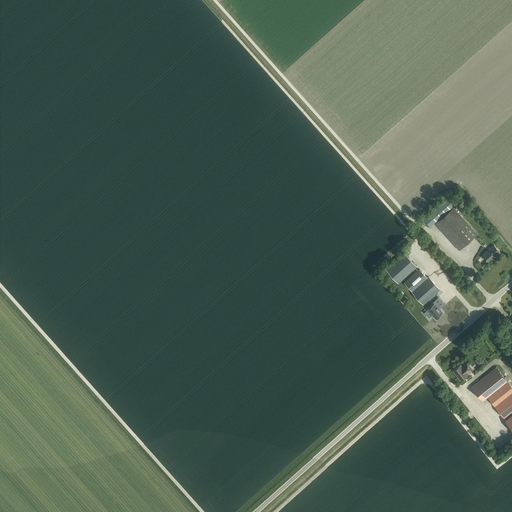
[(437,208),(443,215),(452,207),(446,200),(437,208)]
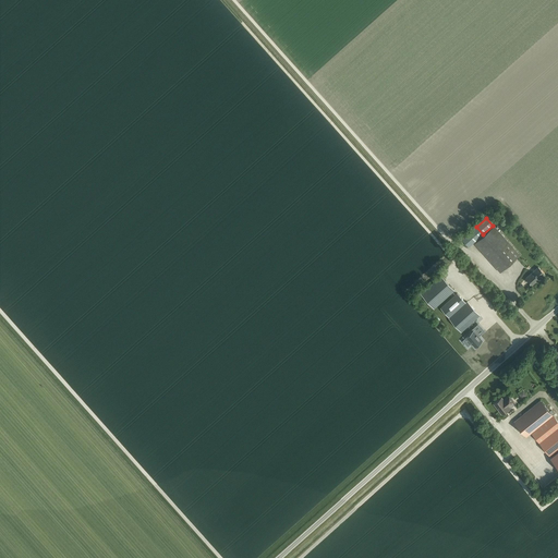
[(500,273),(520,255),(494,227),(474,244),(500,273)]
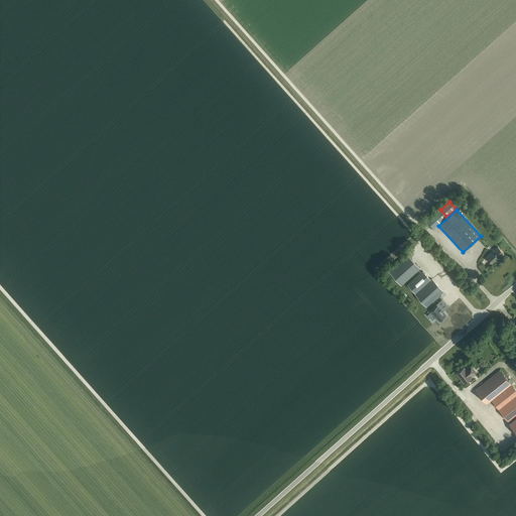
[(498,259),(504,254),(498,247),(486,257),(492,263),(498,258),(498,259)]
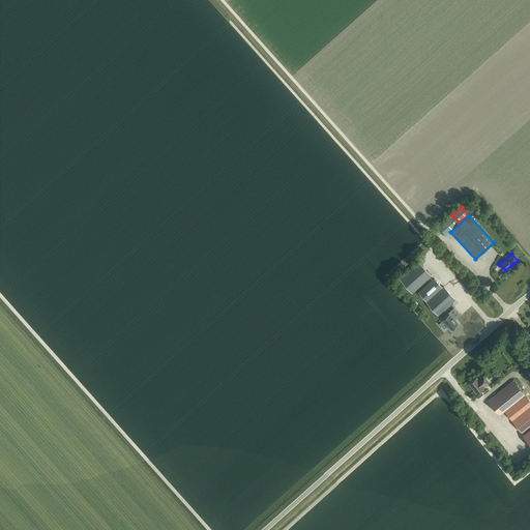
[(412,293),(432,275),(419,262),(400,278),(412,293)]
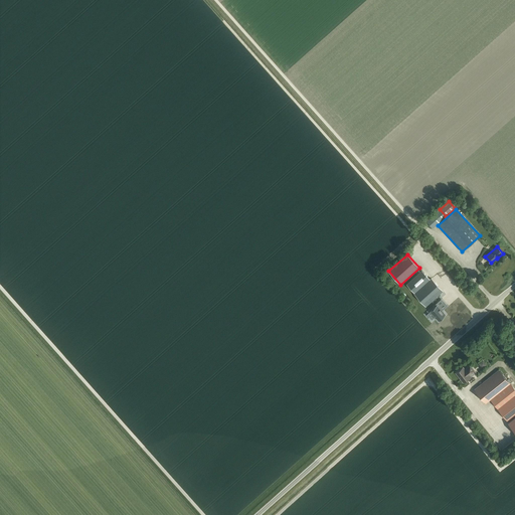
[(406,285),(414,293),(430,280),(421,271),(406,285)]
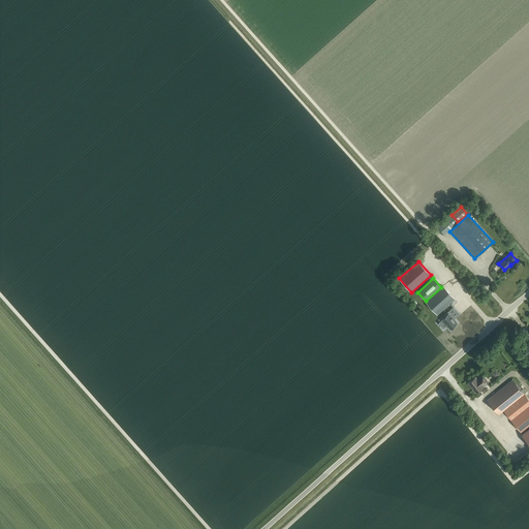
[(437,314),(448,305),(454,300),(455,299),(443,286),(441,287),(426,301),(426,302),(437,314)]
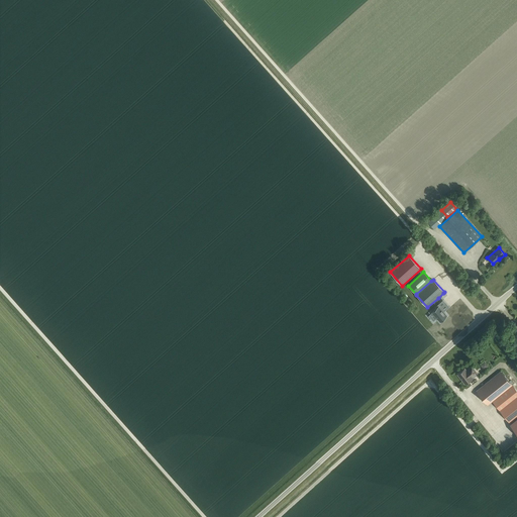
[(440,322),(447,316),(438,306),(431,312),(440,322)]
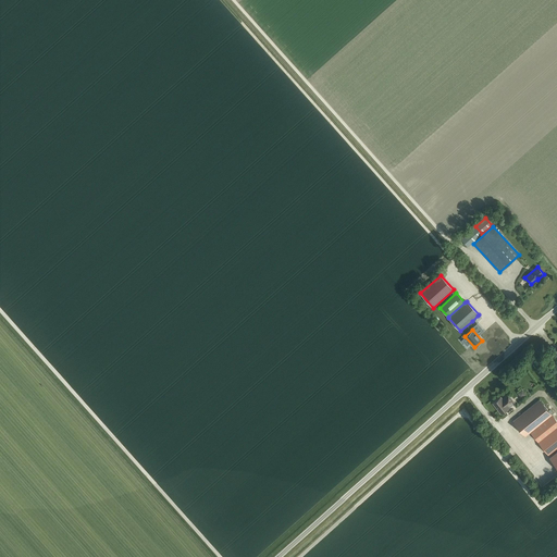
[(504,398),(504,399),(503,400),(500,397),(493,403),(502,413),(508,408),(507,406),(514,401),(508,395),(504,398)]
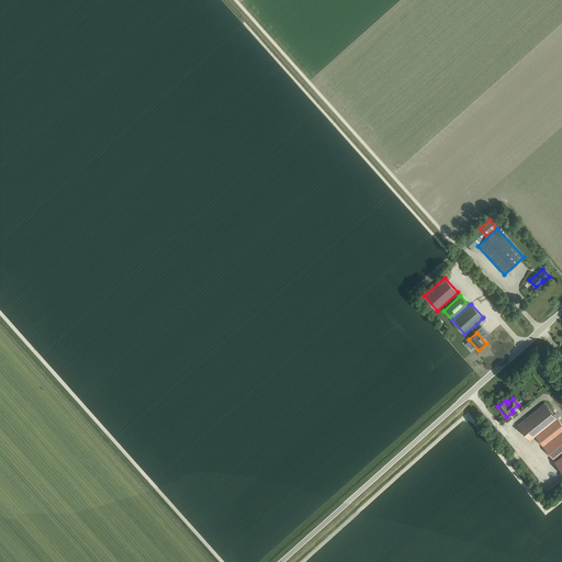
[(475,404),(481,412),(486,407),(481,401),(475,404)]
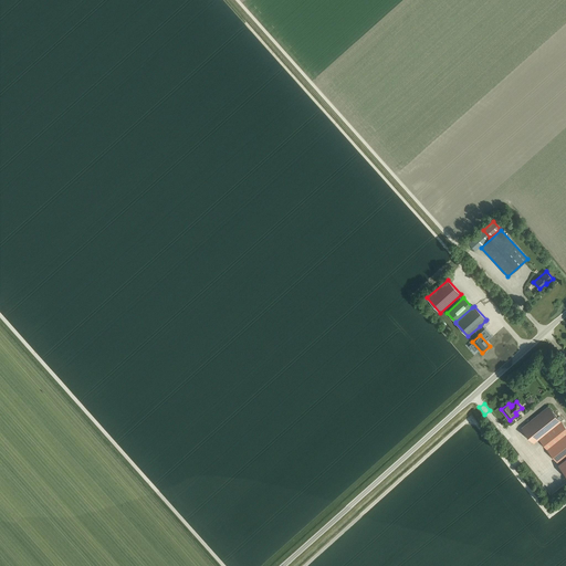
[(534,443),(538,439),(561,421),(548,407),(522,428),(534,443)]
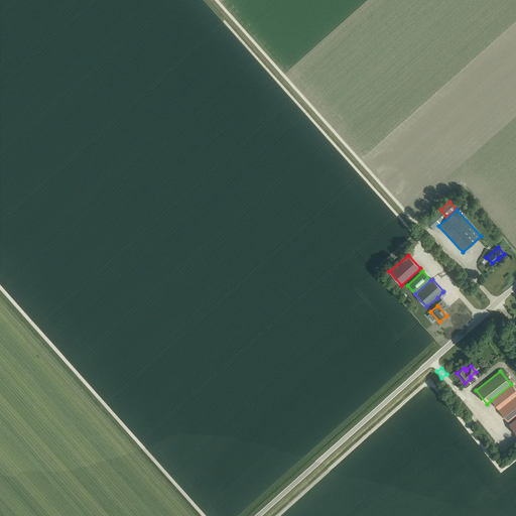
[(515,390),(511,384),(491,400),(500,410),(515,397),(515,390)]
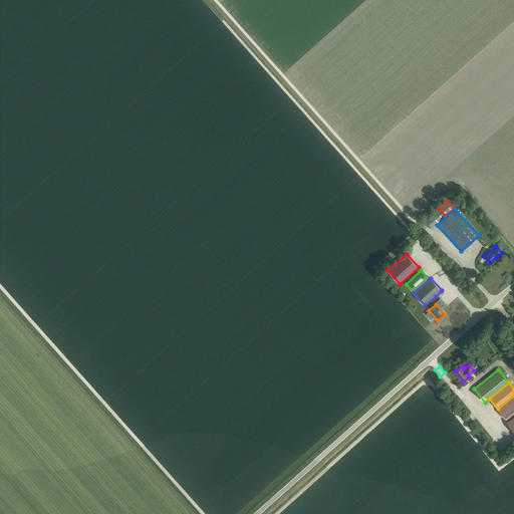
[(513,396),(498,409),(506,420),(513,414),(513,396)]
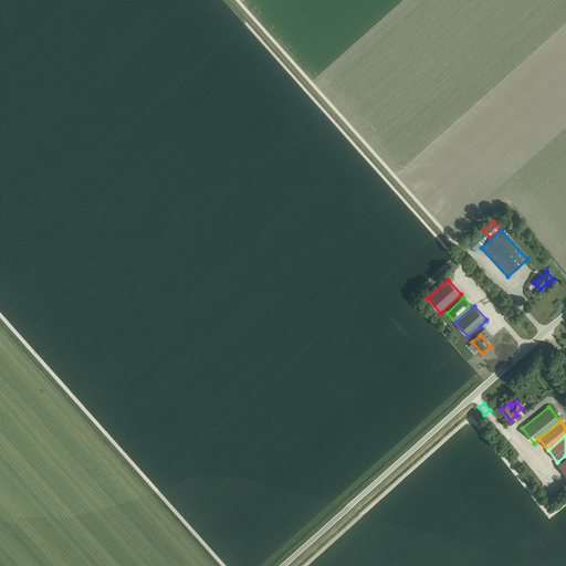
[(551,472),(545,478),(556,488),(562,483),(551,472)]
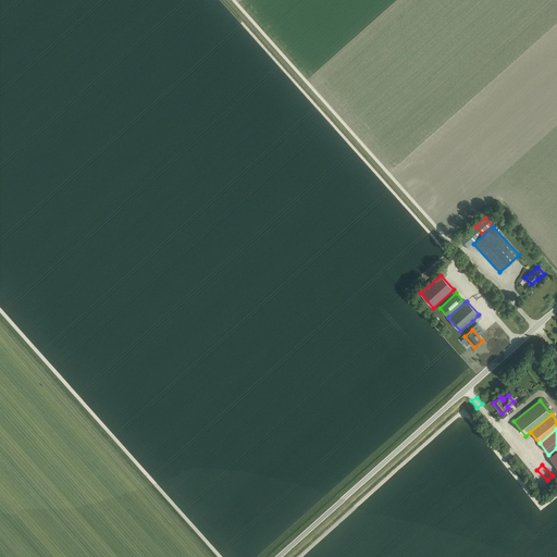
All buildings are outlined.
